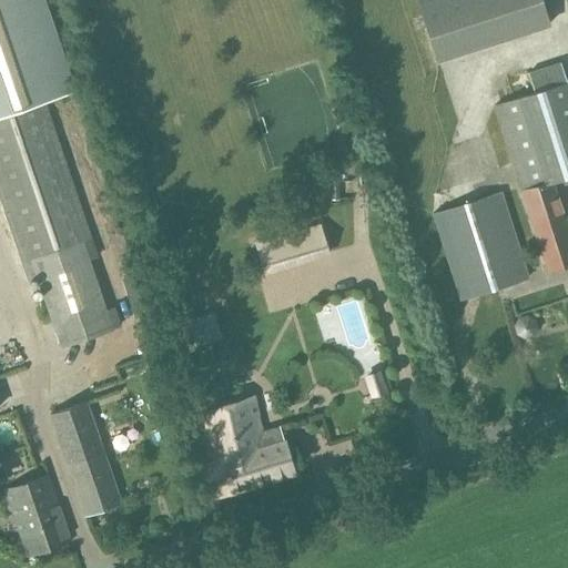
[(0,0),(0,196),(28,280),(36,277),(60,347),(111,330),(88,260),(97,257),(43,101),(70,92),(39,0),(0,0)]
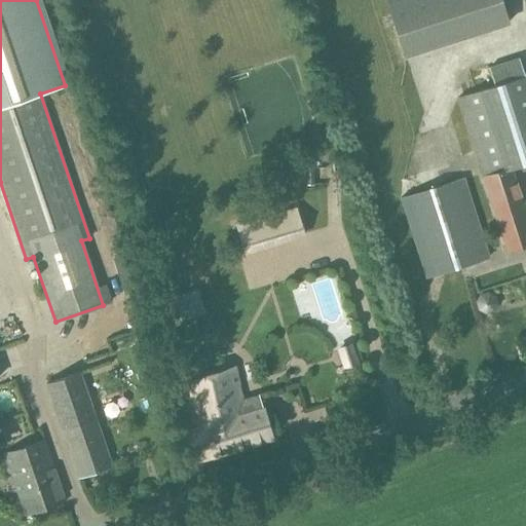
[(386,0),(405,57),(508,23),(500,0),(386,0)]
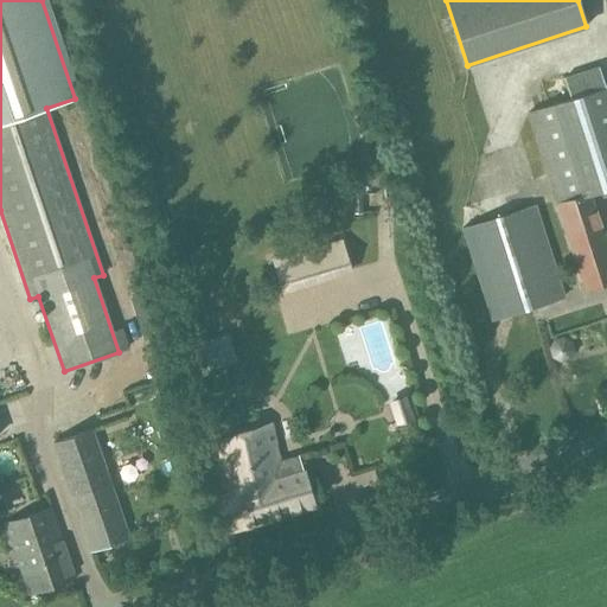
[(606,280),(606,259),(587,192),(606,185),(606,85),(605,87),(599,66),(563,77),(569,97),(528,110),(583,288),(606,280)]
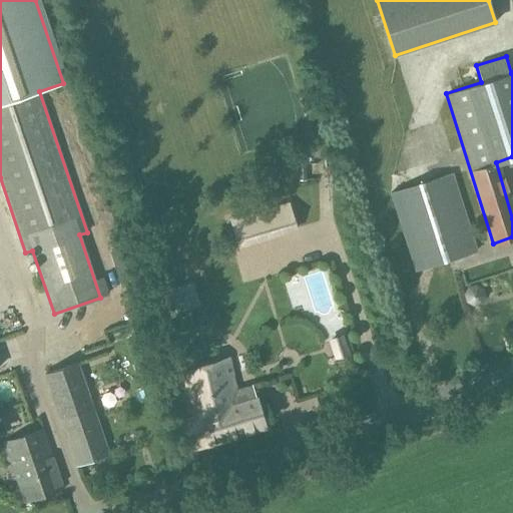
[(416,270),(476,250),(451,174),(391,193),(416,270)]
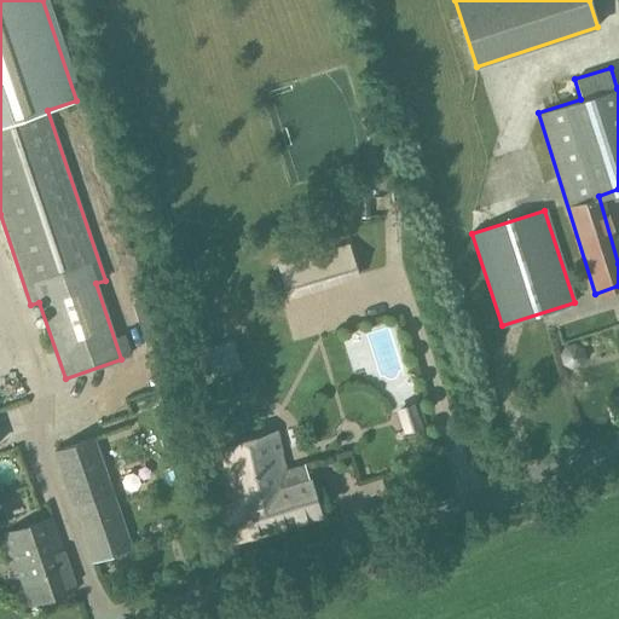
[(277,264),(288,300),(359,278),(348,243),(277,264)]
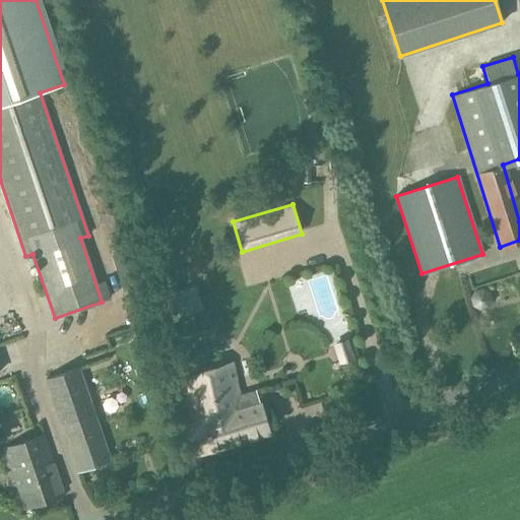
[(332,343),(338,365),(355,360),(348,338),(332,343)]
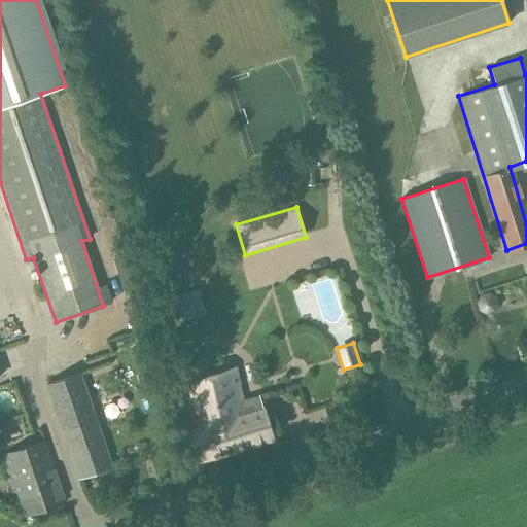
[(258,396),(242,401),(235,367),(186,382),(197,429),(189,431),(199,461),(271,440),(258,396)]
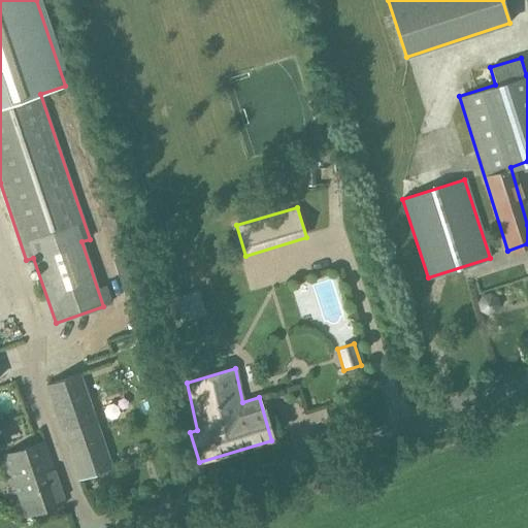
[(79,480),(112,467),(79,373),(46,385),(79,480)]
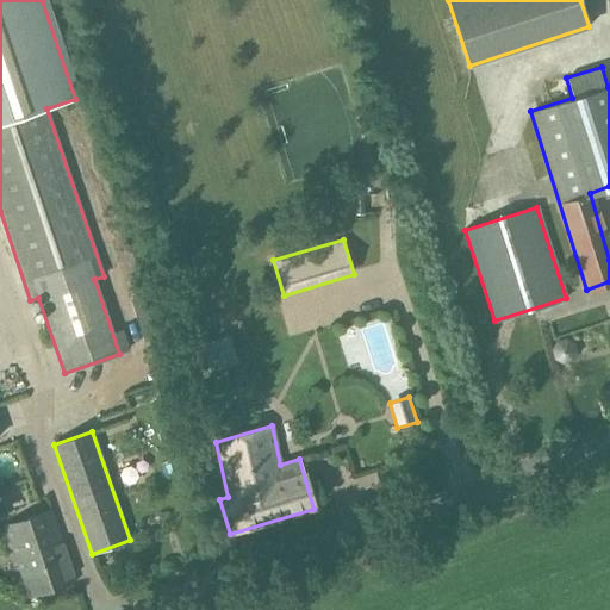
[(51,510),(5,526),(22,576),(29,596),(75,580),(51,510)]
